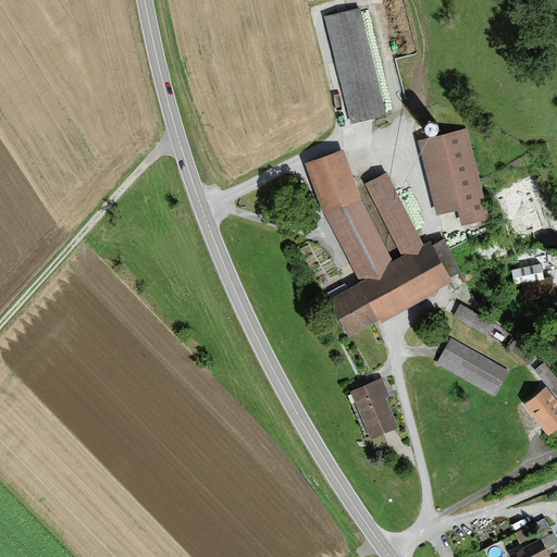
[(359,9),(324,17),(351,123),(386,114),(359,9)]
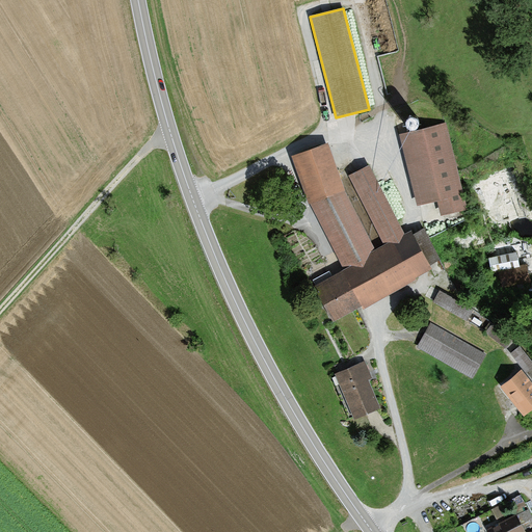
[(415,122),(417,121),(418,118),(418,116),(418,114),(417,112),(415,111),(414,110),(411,110),(409,110),(407,111),(406,113),(405,115),(405,117),(406,120),(407,121),(409,122),(411,123),(414,123),(415,122)]
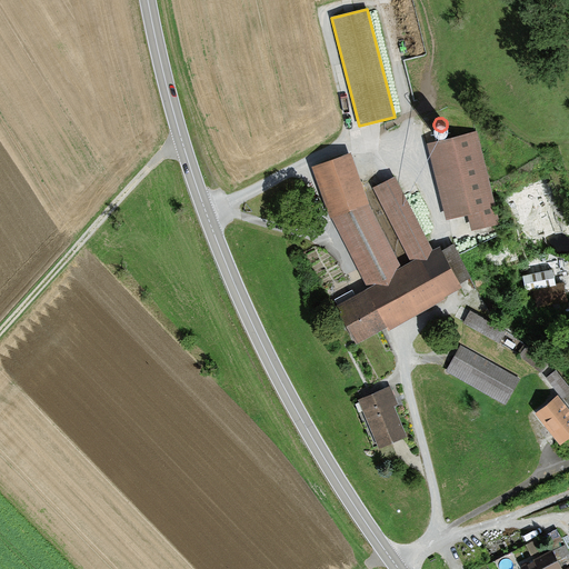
[(452,138),(427,145),(446,220),(468,215),(471,231),(500,223),(477,131),(452,138)]
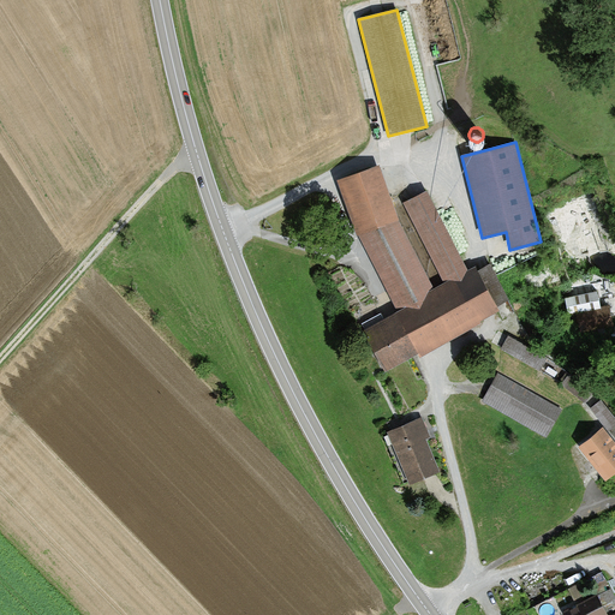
[(378,165),(336,181),(357,237),(399,311),(392,315),(364,332),(387,370),(418,354),(421,358),(482,324),(481,323),(500,310),(497,308),(508,299),(490,264),(478,270),(476,266),(467,270),(428,190),(418,196),(402,204),(443,284),(434,288),(399,220),(378,165)]
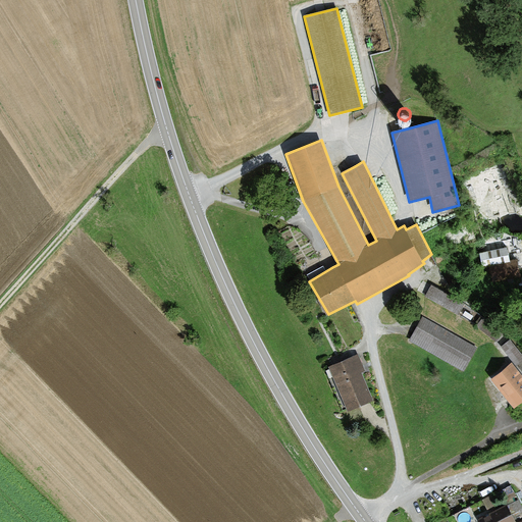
[(483,265),(492,264),(494,281),(521,278),(521,277),(521,264),(512,265),(511,249),(482,251),(483,265)]
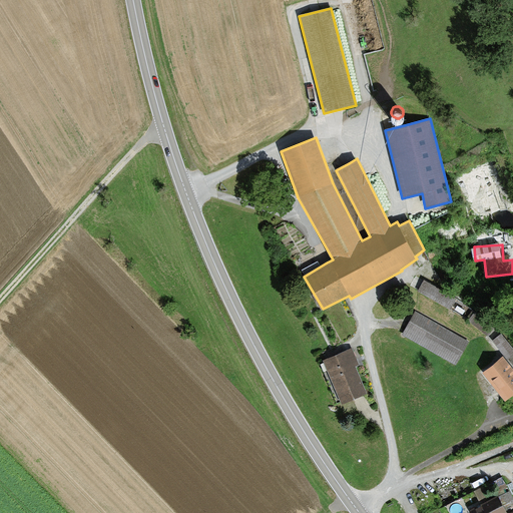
[(424,280),(418,291),(451,309),(457,298),(424,280)]
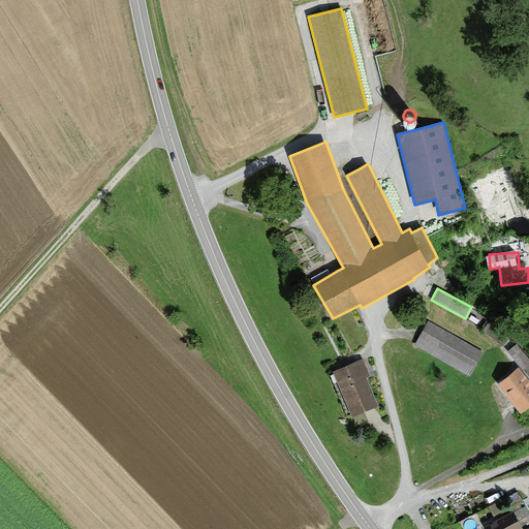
[(484,352),(429,321),(414,345),(469,377),(484,352)]
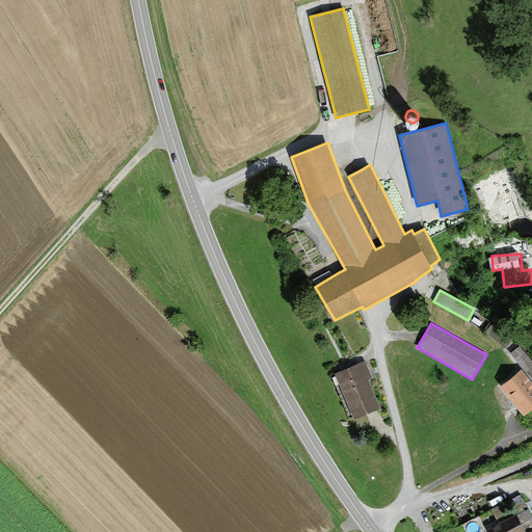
[(531,362),(520,346),(511,353),(527,373),(531,368),(531,362)]
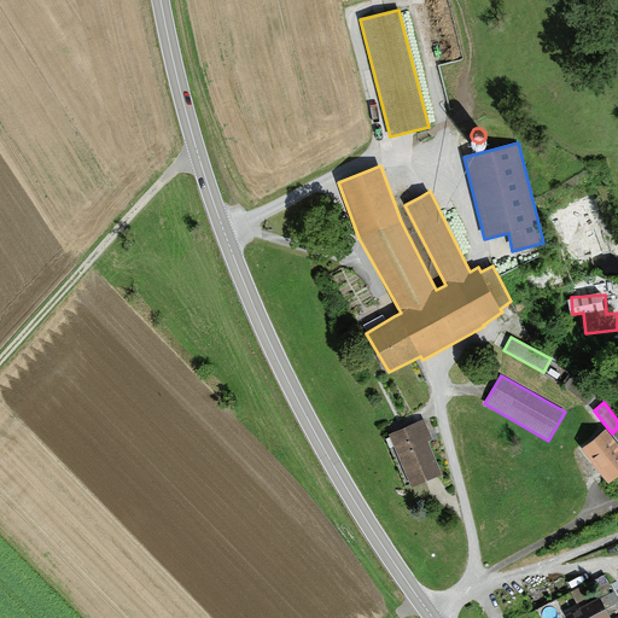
[(424,419),(390,433),(412,488),(442,474),(427,441),(432,439),(430,435),(424,419)]
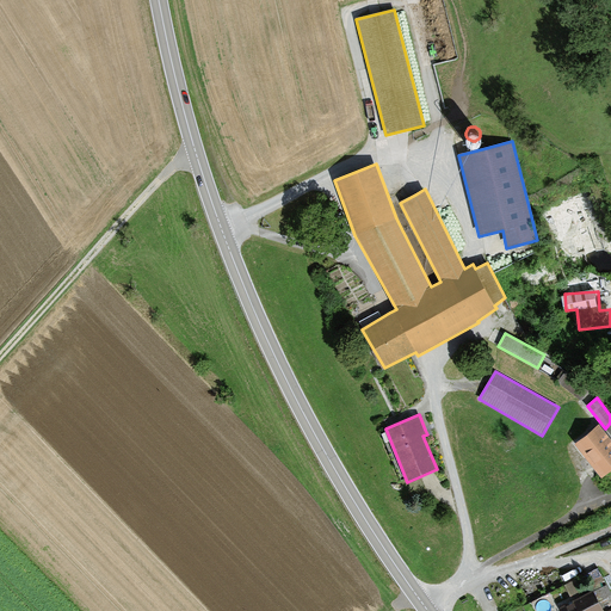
[(610,438),(599,424),(573,445),(602,481),(610,473),(610,438)]
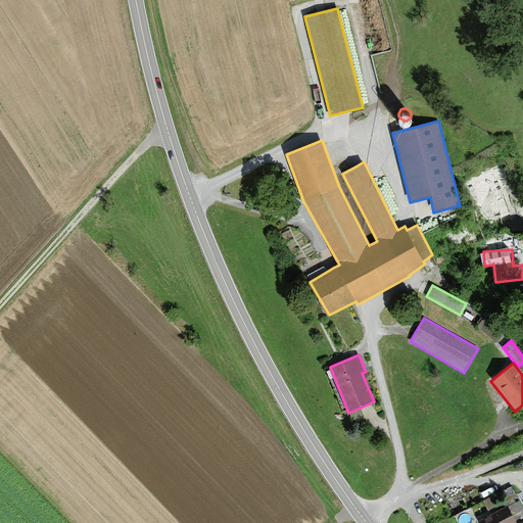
[(508,506),(515,520),(522,515),(522,507),(519,501),(508,506)]
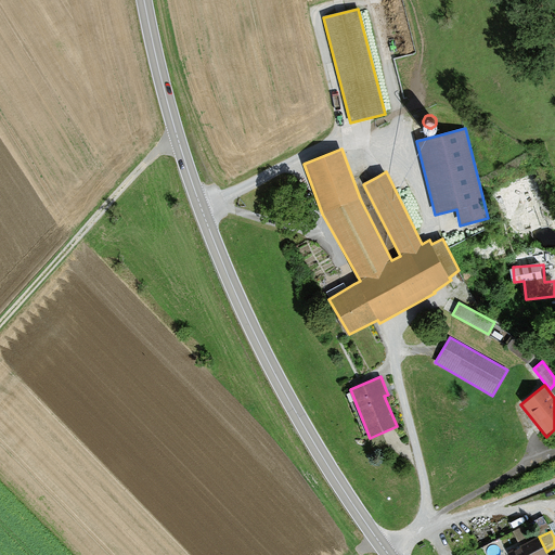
[(539,537),(508,553),(510,554),(549,554),(546,552),(539,537)]
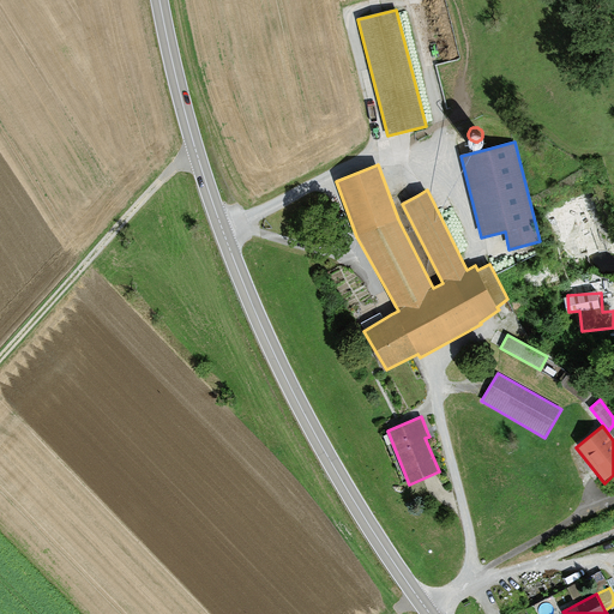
All buildings are outlined.
